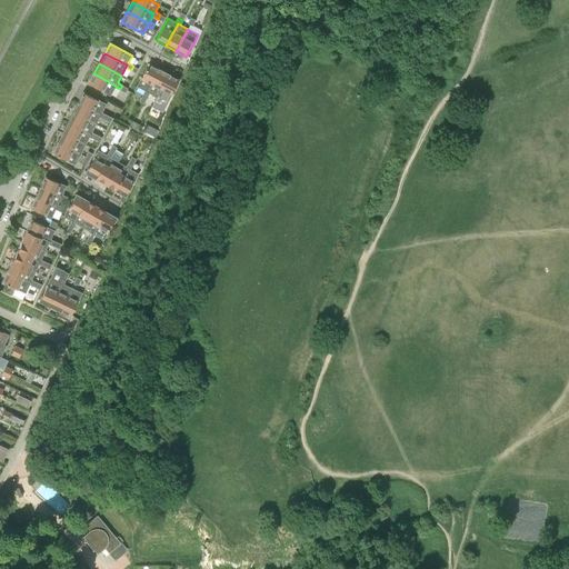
[(137,87),(145,91),(147,92),(159,70),(149,65),(137,87)]
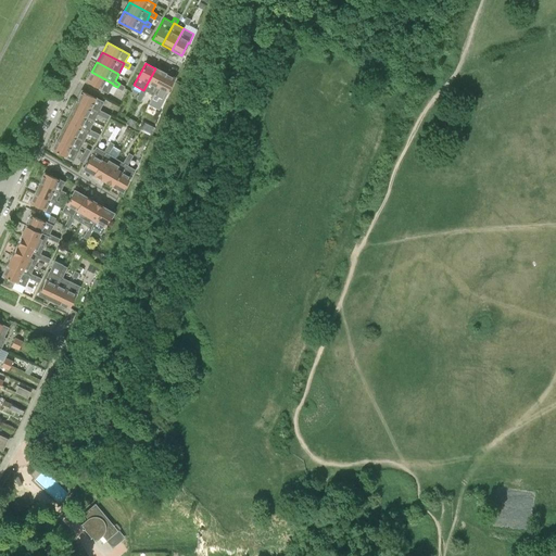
[(146,91),(153,96),(165,74),(155,68),(143,90),(141,89),(139,93),(143,97),(146,91)]
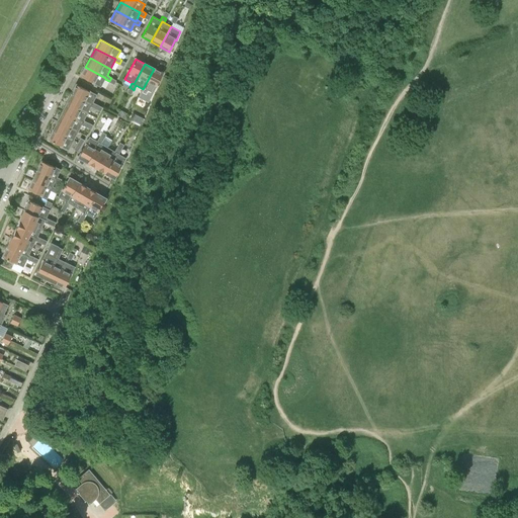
[(101,86),(105,79),(105,78),(85,67),(80,76),(101,86)]
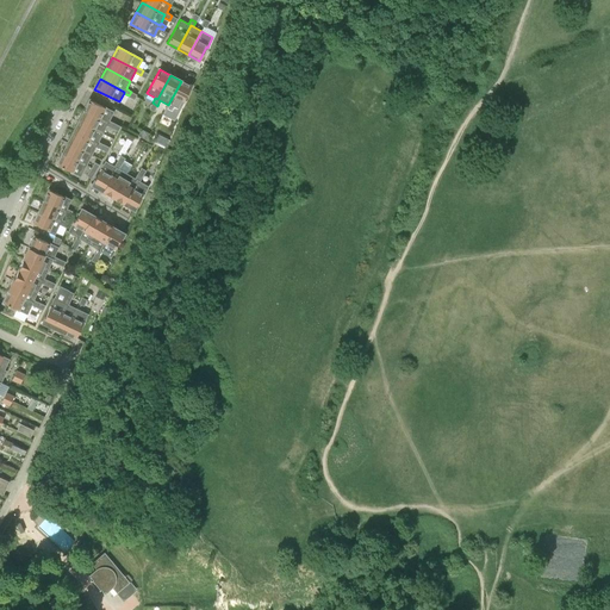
[(168,105),(179,110),(192,86),(181,81),(168,105)]
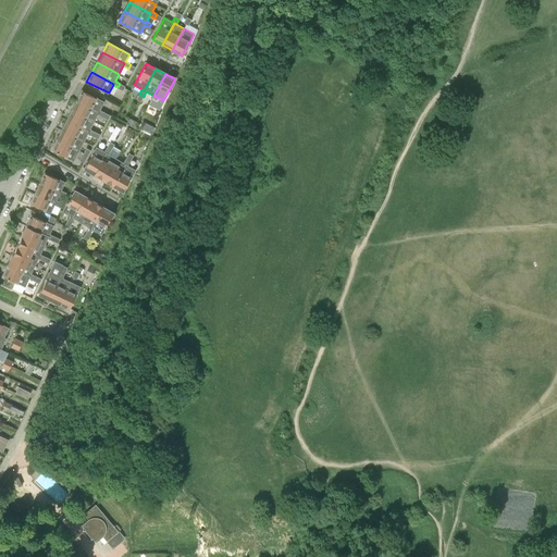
[(98,114),(102,118),(104,112),(100,110),(103,102),(82,90),(76,101),(99,112),(98,114)]
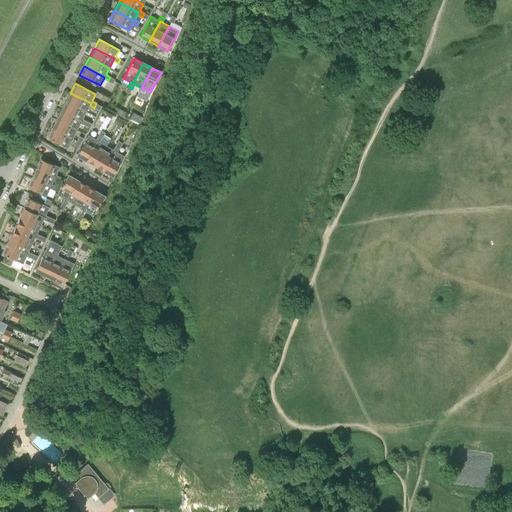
[(86,112),(90,105),(91,103),(70,93),(66,102),(86,112)]
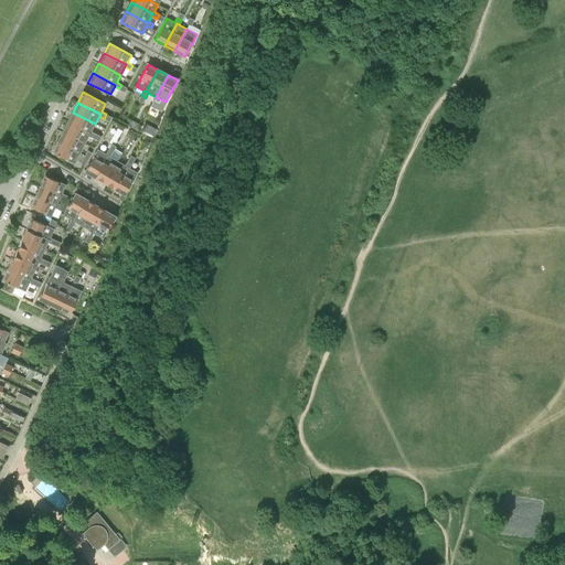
[(91,134),(89,135),(94,138),(96,134),(92,131),(95,124),(73,113),(67,121),(91,134)]
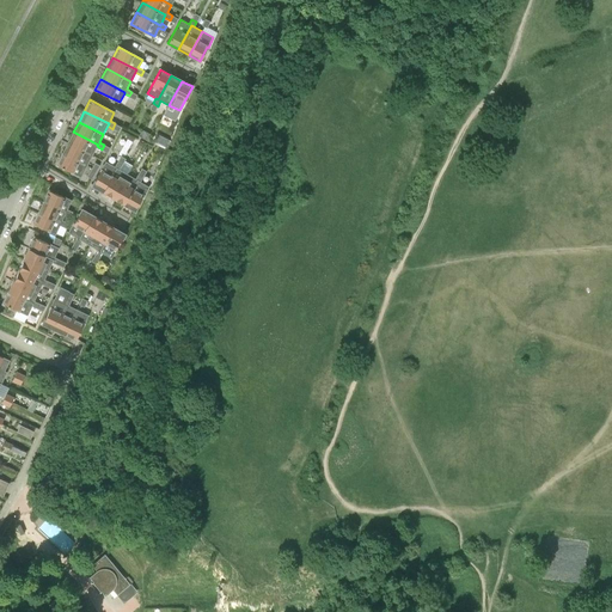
[(68,142),(92,155),(95,150),(97,146),(98,145),(73,132),(68,142)]
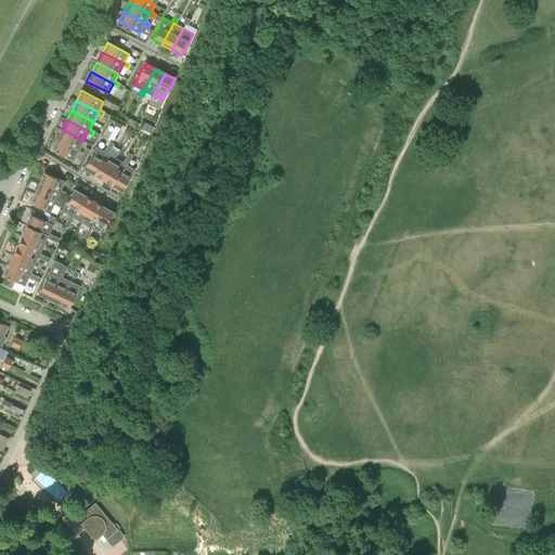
[(56,139),(78,151),(84,141),(62,129),(56,139)]
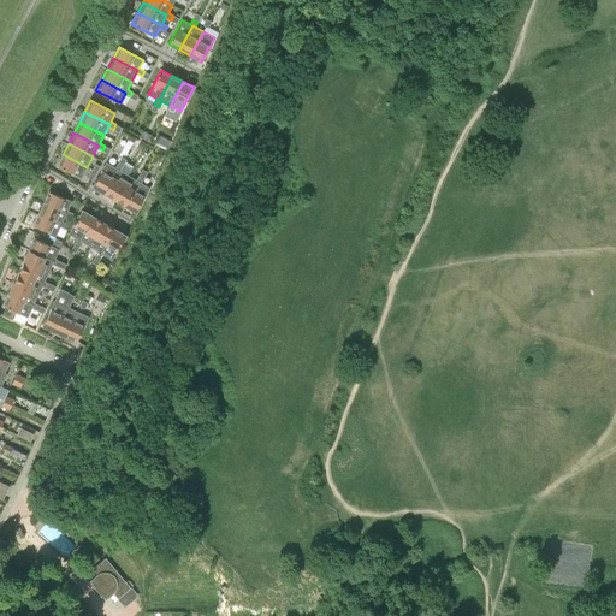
[(81,178),(87,167),(63,154),(57,166),(81,178)]
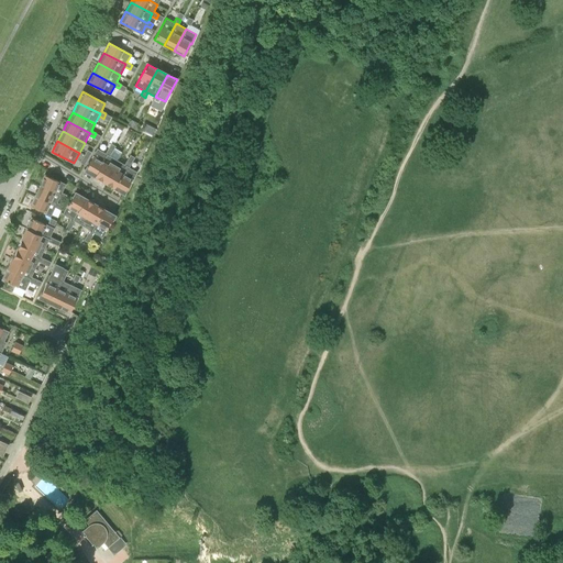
[(110,155),(112,151),(108,148),(106,153),(98,148),(85,170),(95,176),(108,154),(110,155)]
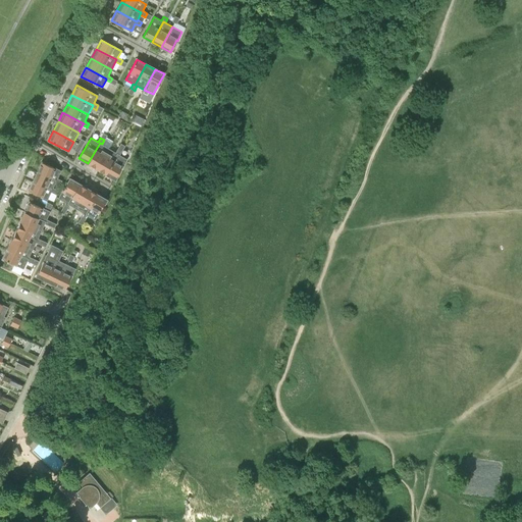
[(108,148),(102,144),(100,143),(88,163),(97,168),(108,148)]
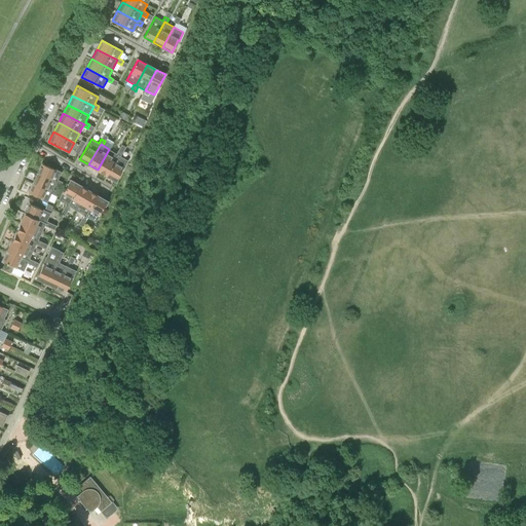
[(98,170),(107,175),(118,155),(116,153),(109,149),(98,170)]
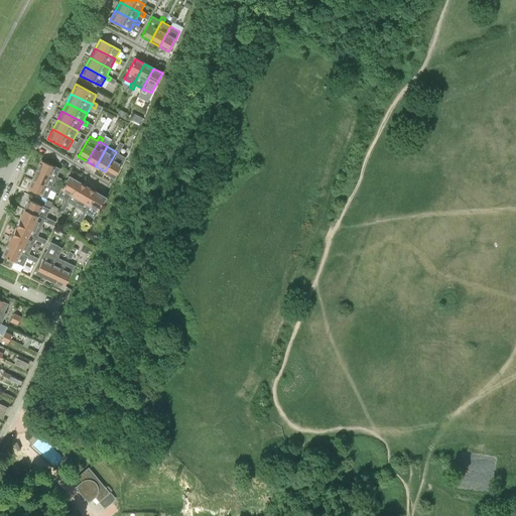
[(116,152),(105,171),(114,177),(125,157),(118,153),(120,148),(117,146),(114,150),(116,152)]
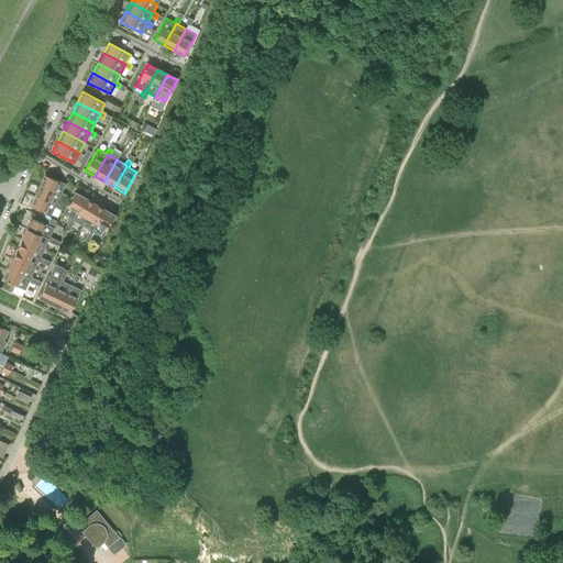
[(40,185),(66,197),(67,195),(62,192),(66,185),(45,175),(40,185)]
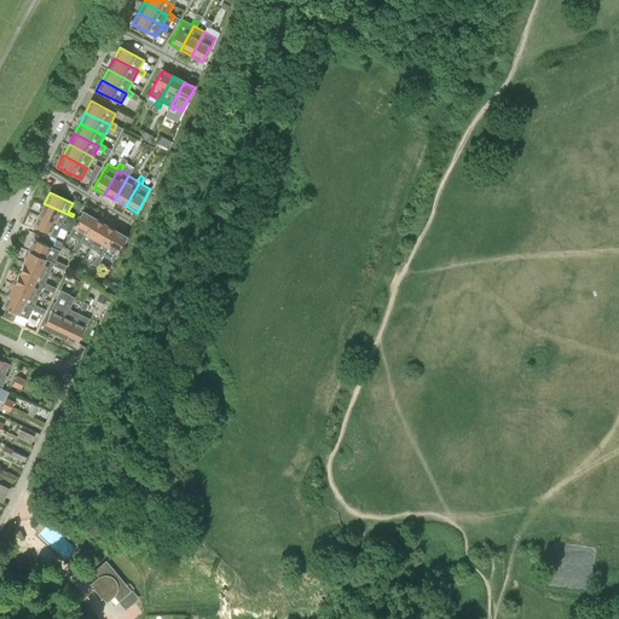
[(39,215),(67,229),(69,225),(63,223),(67,217),(71,219),(73,217),(44,203),(39,215)]
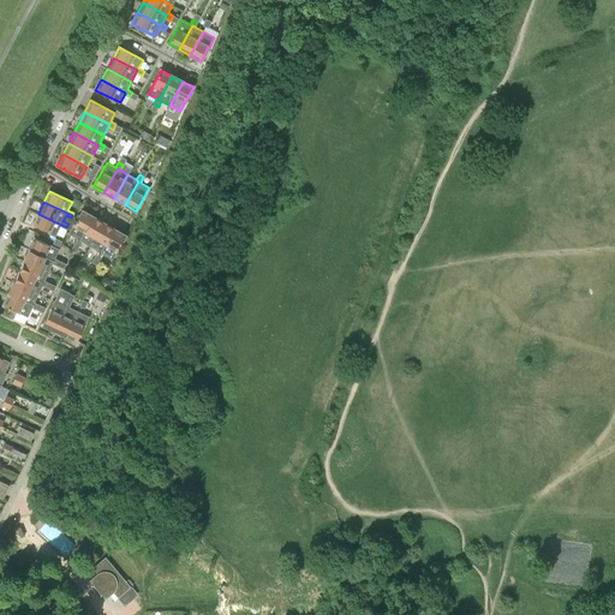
[(75,238),(77,239),(78,239),(91,216),(82,210),(69,234),(75,238)]
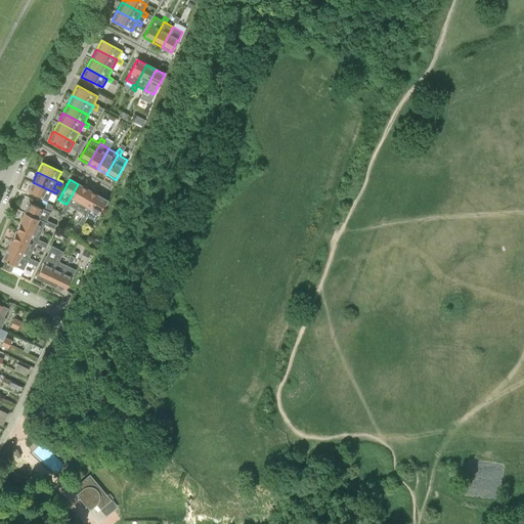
[(56,194),(56,193),(33,182),(29,191),(48,201),(51,192),(56,194)]
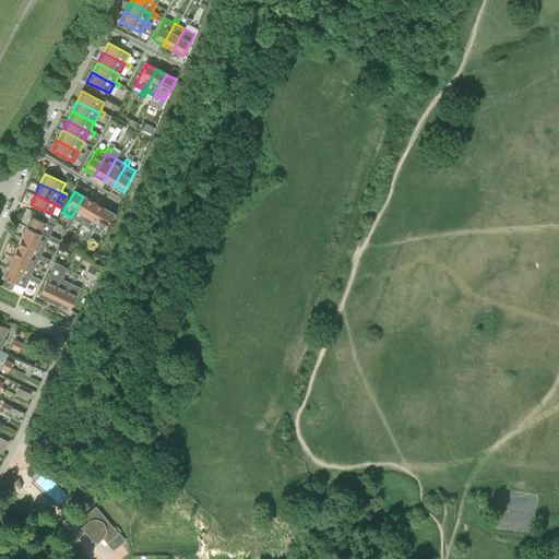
[(74,219),(82,224),(94,203),(83,197),(71,217),(70,217),(67,222),(71,225),(74,219)]
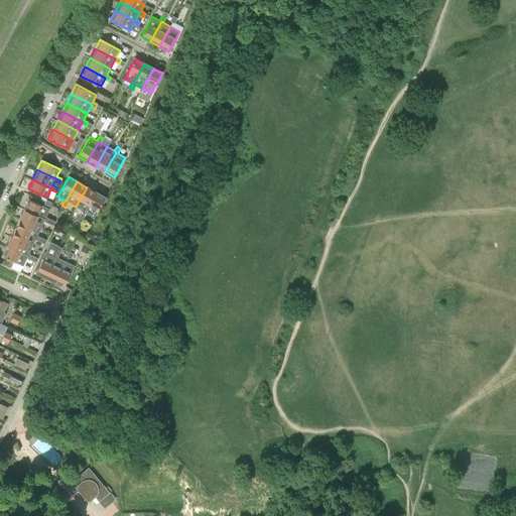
[(76,207),(83,211),(85,212),(96,192),(93,190),(90,188),(87,187),(76,207)]
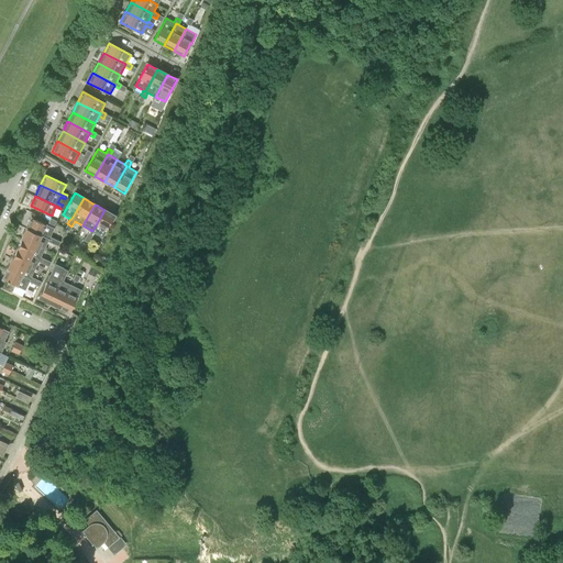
[(95,233),(102,238),(114,216),(105,210),(92,231),(90,230),(87,235),(91,238),(95,233)]
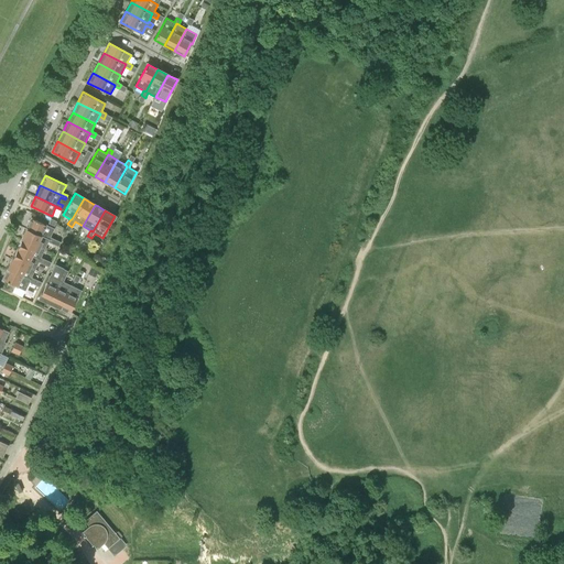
[(54,226),(56,220),(51,218),(51,217),(45,215),(44,218),(50,220),(49,223),(54,226)]
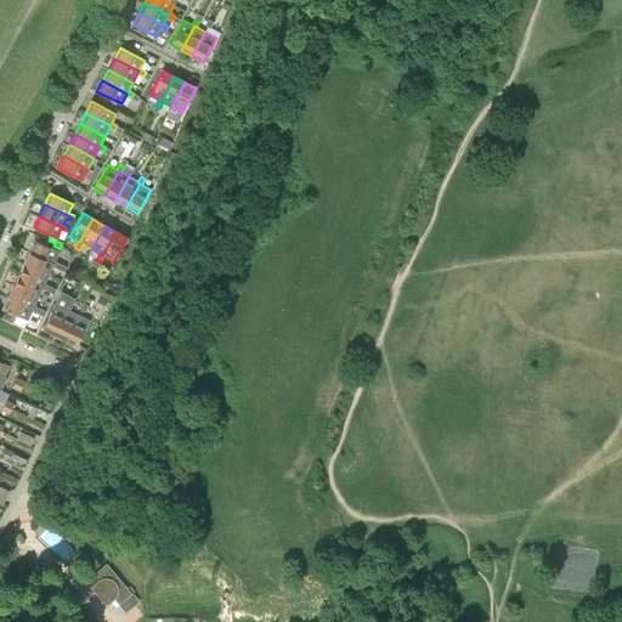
[(54,266),(58,270),(61,264),(56,261),(60,253),(34,241),(29,253),(54,264),(54,266)]
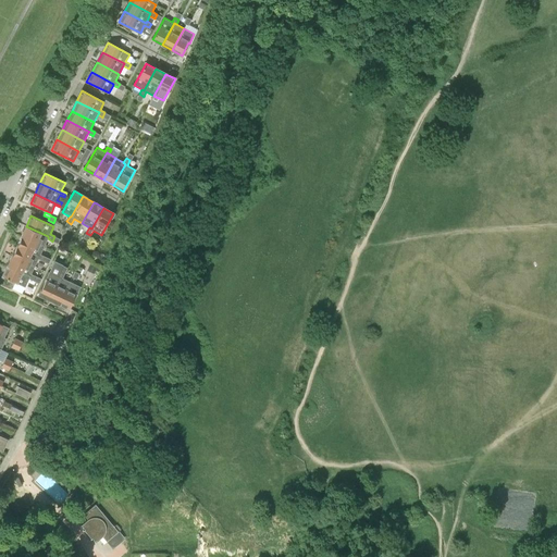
[(44,247),(48,238),(48,236),(26,226),(21,236),(44,247)]
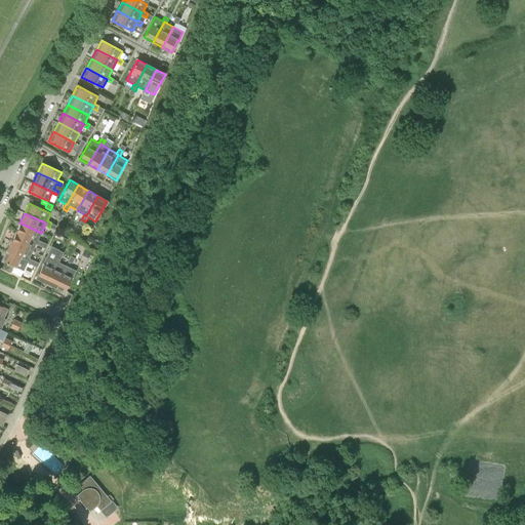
[(37,241),(36,244),(41,246),(43,242),(38,240),(41,233),(19,223),(15,232),(37,241)]
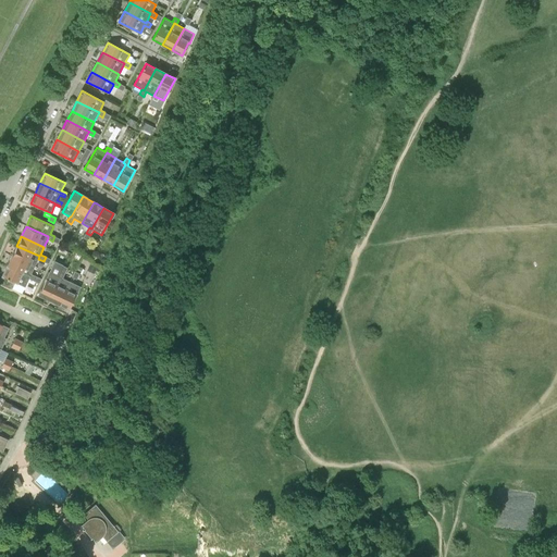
[(35,267),(38,259),(39,256),(16,246),(12,256),(35,267)]
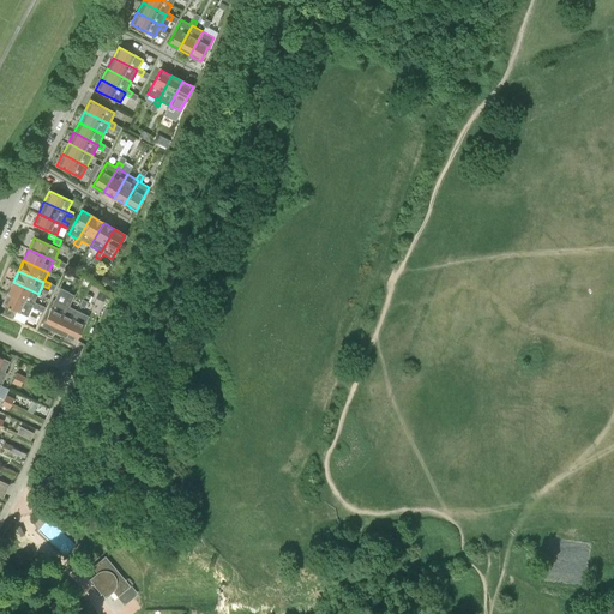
[(31,307),(37,309),(40,304),(34,302),(38,294),(13,282),(8,293),(32,304),(31,307)]
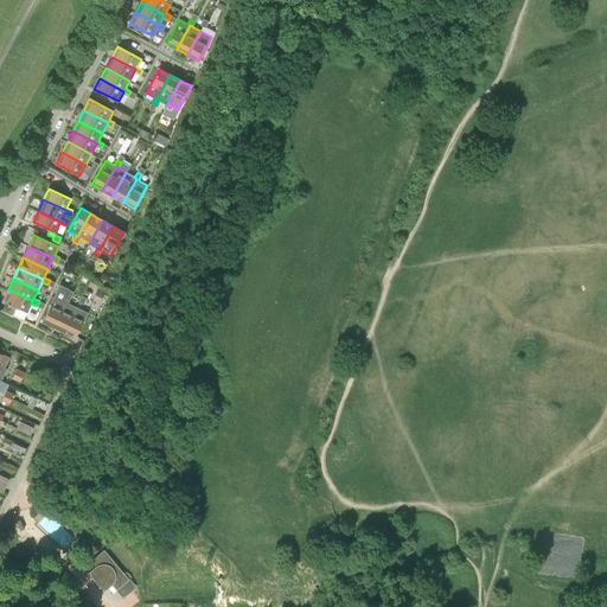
[(43,320),(53,326),(65,301),(63,300),(65,294),(68,292),(58,287),(55,296),(43,320)]
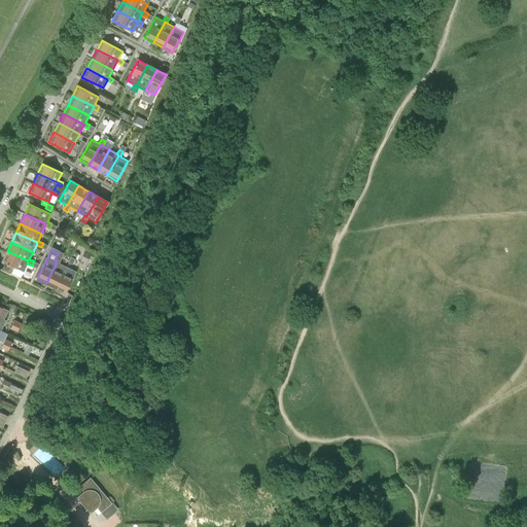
[(23,271),(27,264),(28,260),(7,251),(2,261),(23,271)]
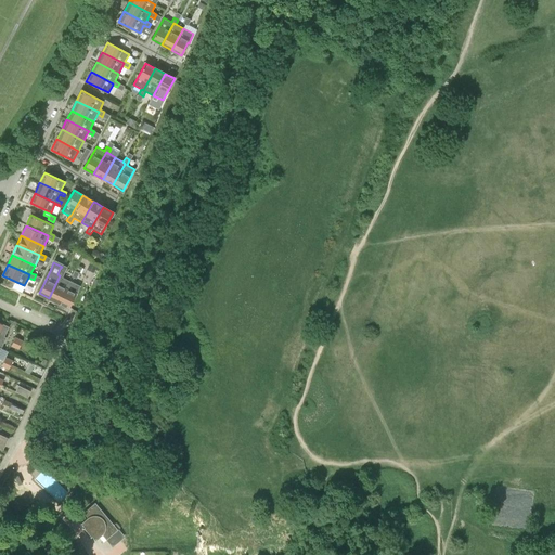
[(49,298),(60,302),(71,281),(62,276),(65,271),(60,269),(57,274),(60,275),(49,298)]
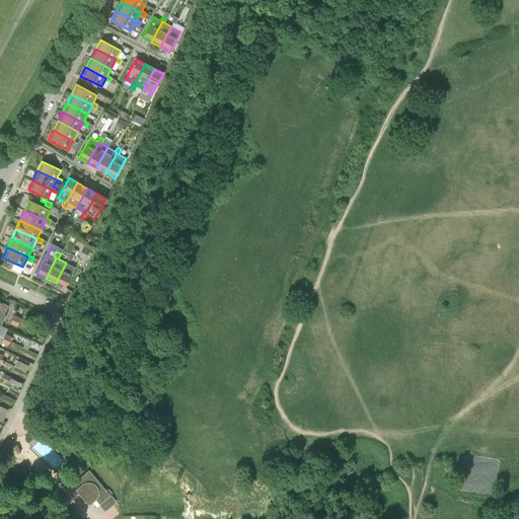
[(66,263),(56,283),(65,288),(74,267),(66,263)]
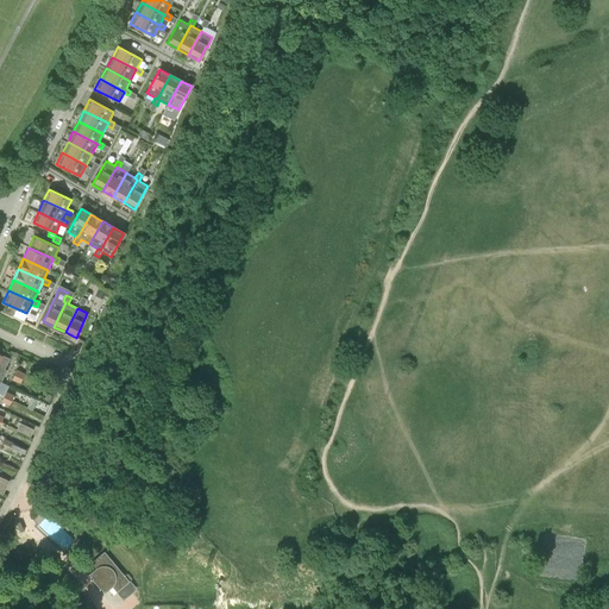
[(12,380),(19,383),(25,374),(17,370),(12,380)]
